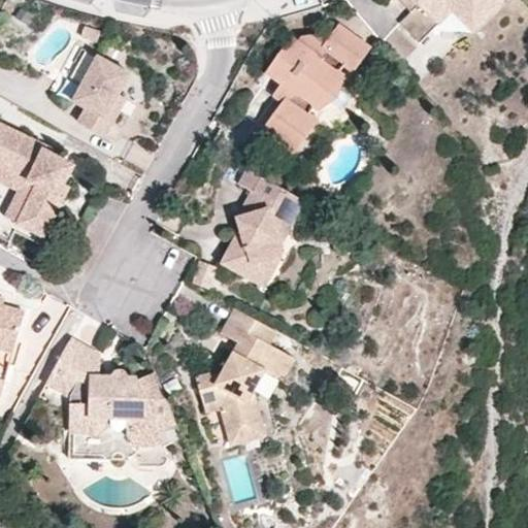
[(401,0),(413,11),(401,24),(422,43),(456,11),(474,32),(505,0),(504,0),(401,0)]
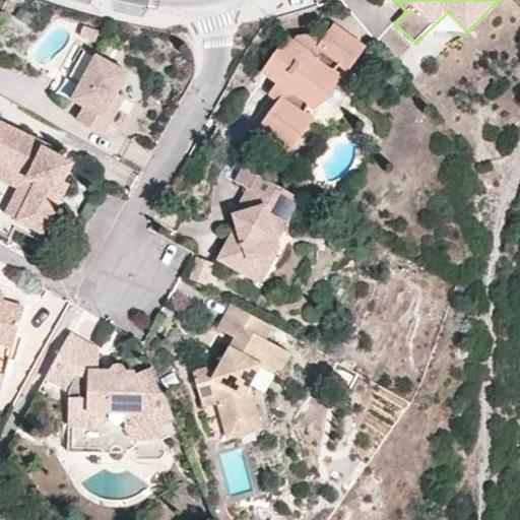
[(268,63),(283,73),(274,85),(283,92),(264,122),(291,140),(311,111),(305,107),(313,95),(317,98),(336,66),(333,63),(339,54),(347,60),(350,54),(353,55),(359,47),(358,45),(361,40),(334,20),(323,38),(309,27),(298,30),(295,37),(287,33),(268,63)]
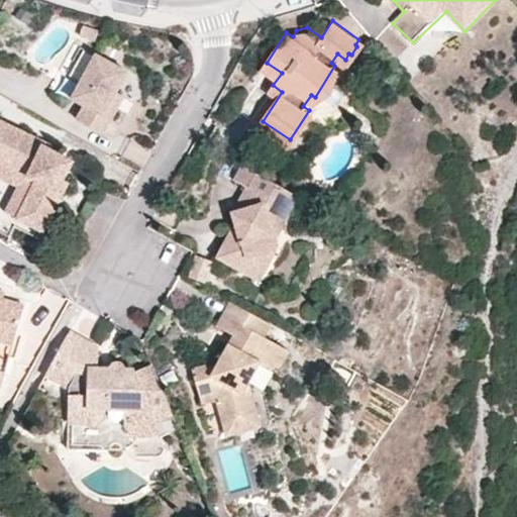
[(117,95),(129,74),(96,55),(71,100),(83,106),(76,120),(102,134),(110,120),(103,116),(110,104),(109,96),(111,92),(117,95)]
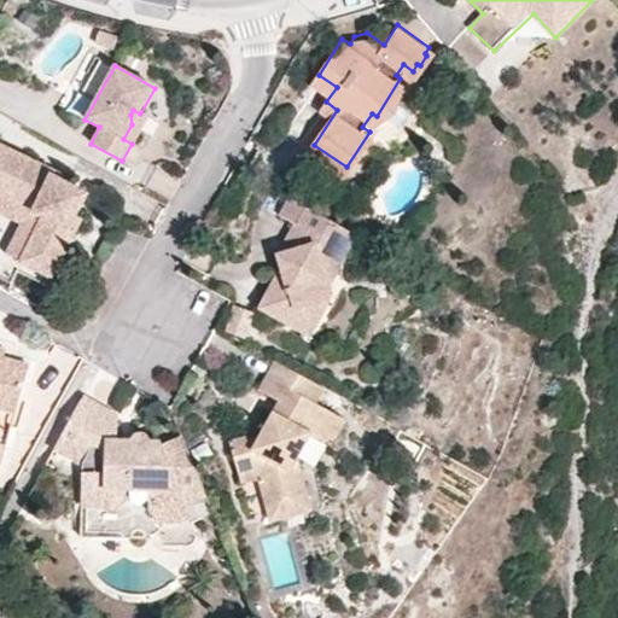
[(132,144),(147,117),(140,114),(133,110),(130,115),(132,124),(123,139),(132,144)]
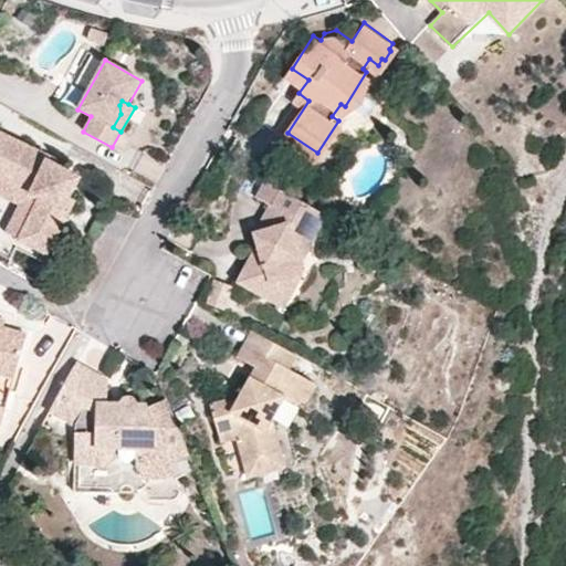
[(0,178),(38,197),(18,238),(45,252),(72,197),(50,185),(61,160),(0,130),(0,178)]
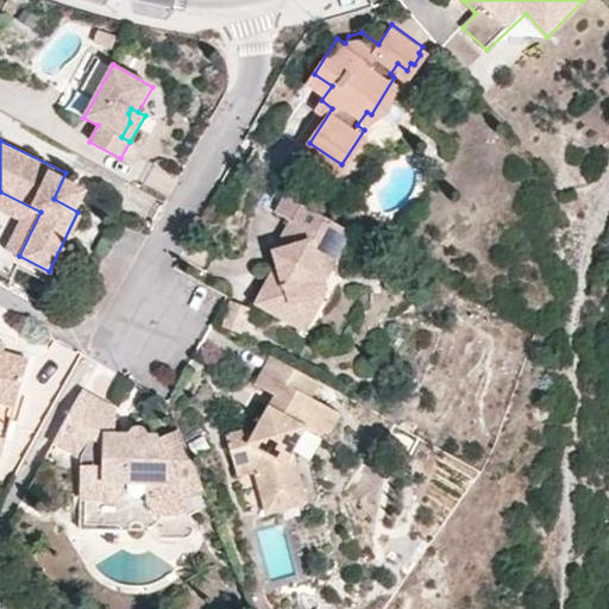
[(0,192),(0,211),(19,220),(5,249),(19,256),(41,212),(0,192)]
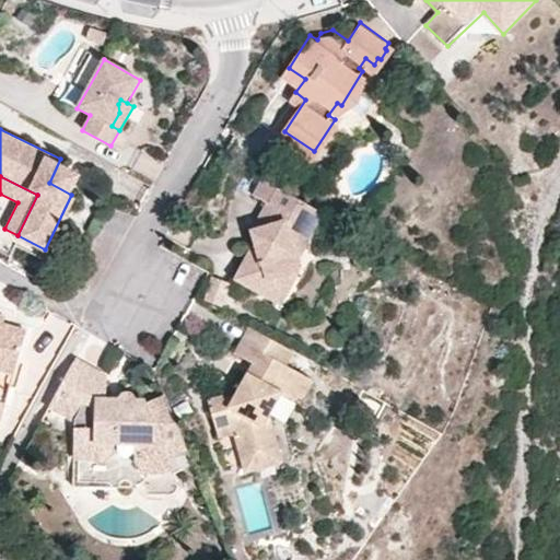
[(321,210),(276,185),(267,201),(273,205),(265,219),(267,222),(254,225),(251,228),(255,245),(253,244),(234,277),(258,289),(266,276),(299,268),(300,266),(296,257),(291,241),(307,236),(321,210)]
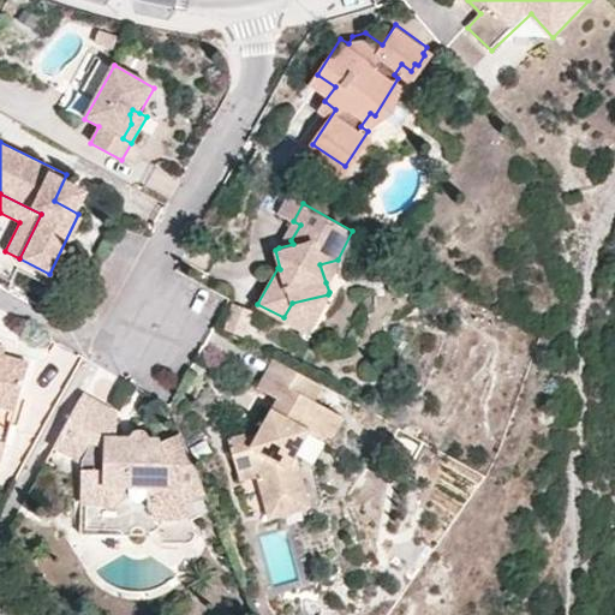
[(300,225),(293,221),(279,248),(293,244),(291,240),(300,225)]
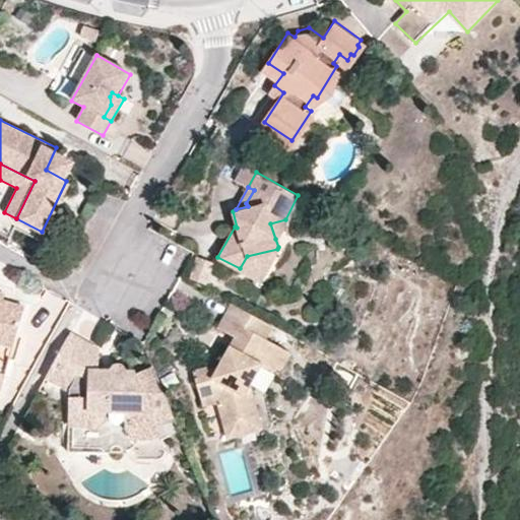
[(270,223),(275,239),(285,219),(270,223)]
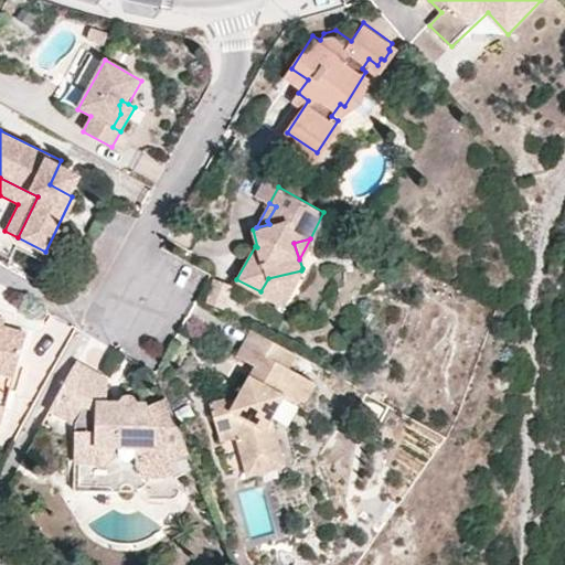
[(283,304),(301,270),(268,278),(260,291),(283,304)]
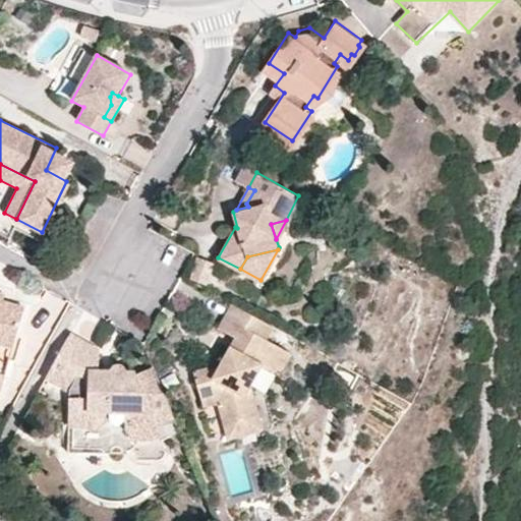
[(0,379),(21,309),(0,302),(0,379)]
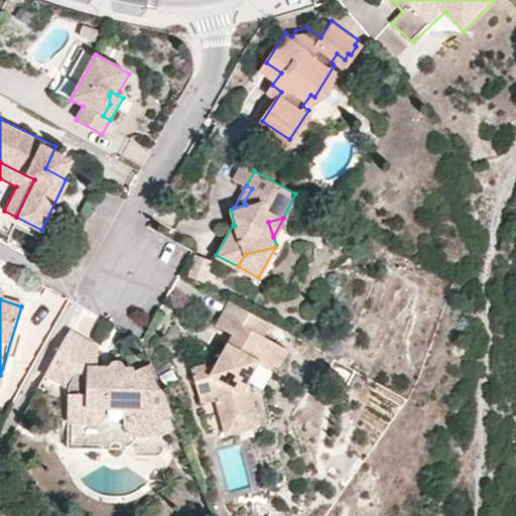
[(256,414),(248,384),(258,362),(269,368),(278,368),(287,351),(264,338),(272,325),(229,300),(214,327),(233,338),(213,372),(207,373),(205,365),(205,363),(189,367),(198,401),(215,397),(222,423),(256,414)]
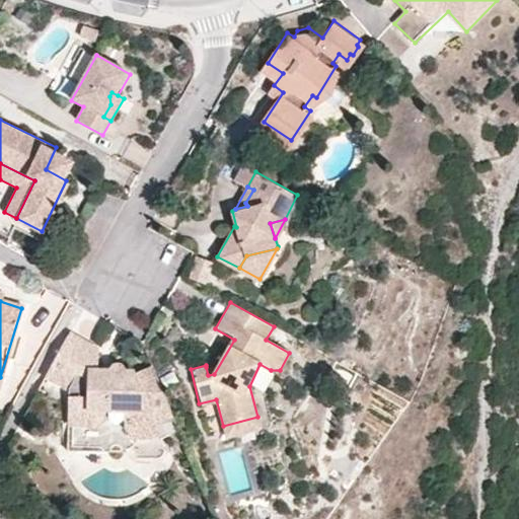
[(98,353),(70,335),(46,378),(71,391),(70,410),(71,425),(94,431),(98,422),(124,420),(125,427),(136,436),(147,436),(157,433),(154,423),(154,422),(172,415),(154,368),(136,374),(135,371),(126,373),(124,367),(123,365),(121,364),(119,362),(116,362),(114,365),(113,368),(113,372),(99,372),(98,353)]
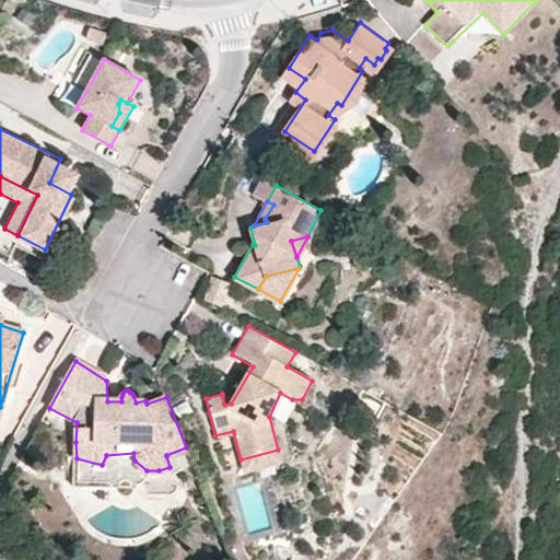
[(231,404),(237,392),(222,396),(224,405),(231,404)]
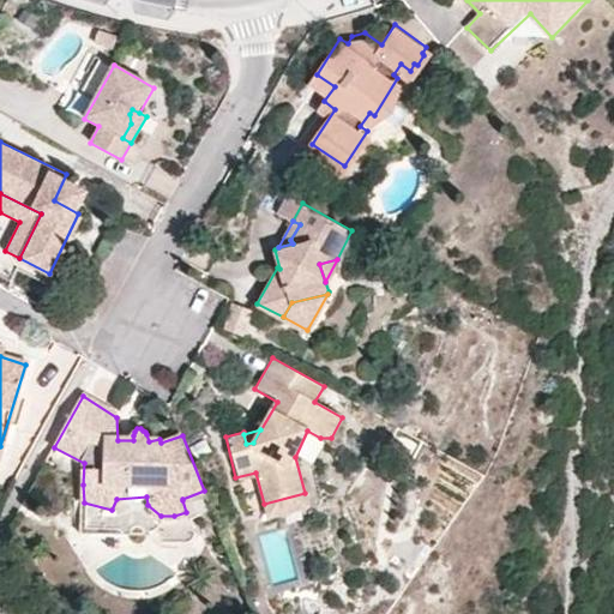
[(84,463),(54,447),(43,464),(83,485),(84,463)]
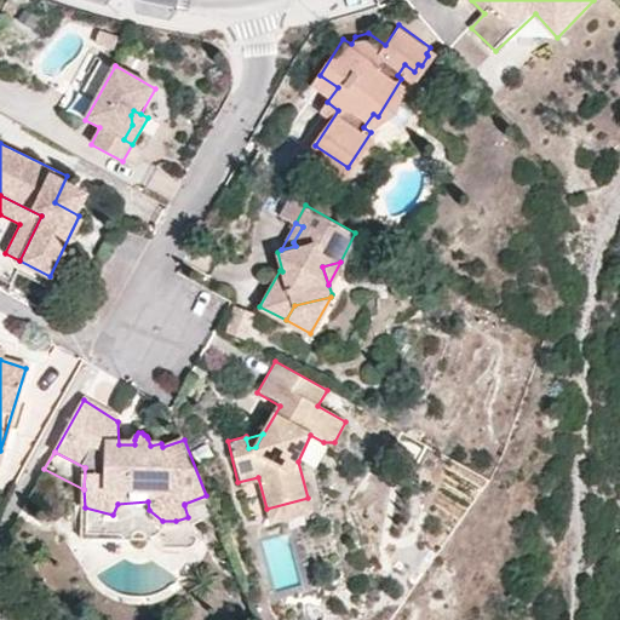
[(308,498),(267,509),(269,520),(310,509),(308,498)]
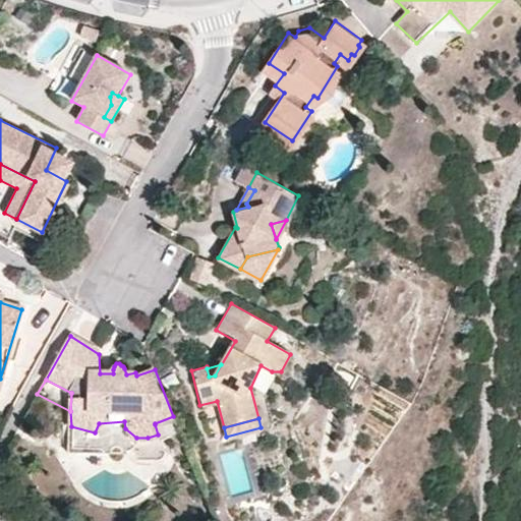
[(95,432),(71,426),(70,456),(129,450),(134,466),(151,466),(152,461),(164,461),(166,455),(158,435),(148,438),(136,438),(125,428),(124,421),(99,423),(95,432)]
